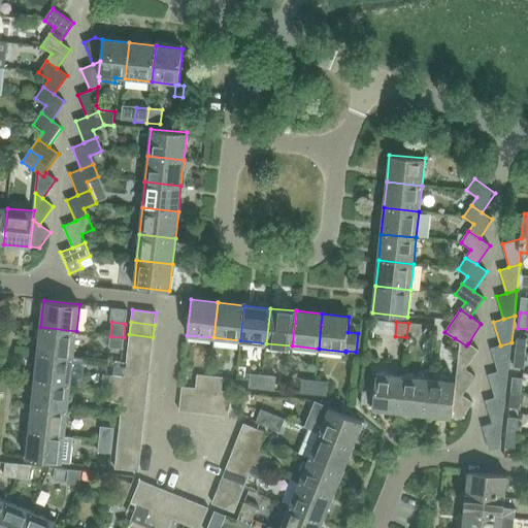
[(408,323),(406,337),(420,339),(422,325),(408,323)]
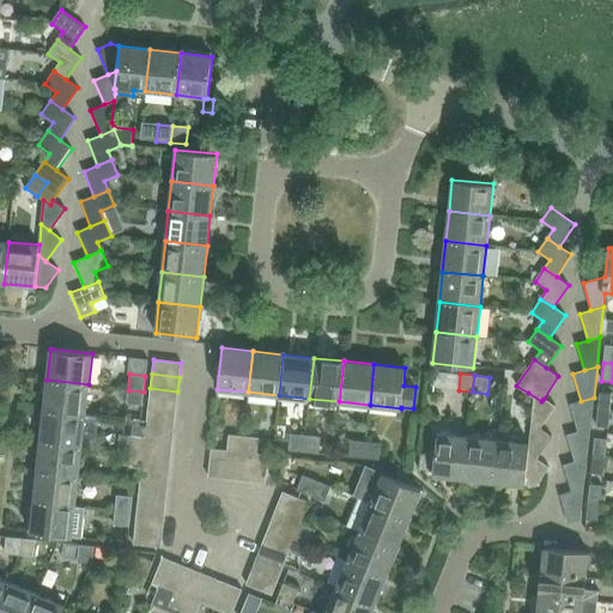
[(47,380),(43,411),(85,414),(89,384),(47,380)]
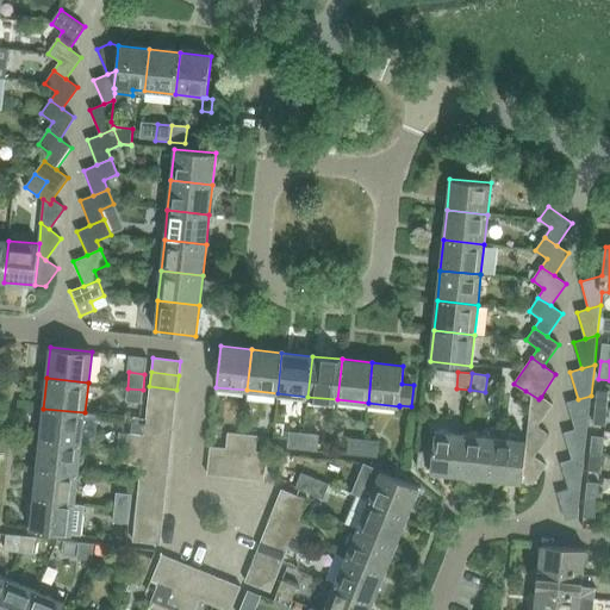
[(149,386),(148,400),(175,404),(176,390),(149,386)]
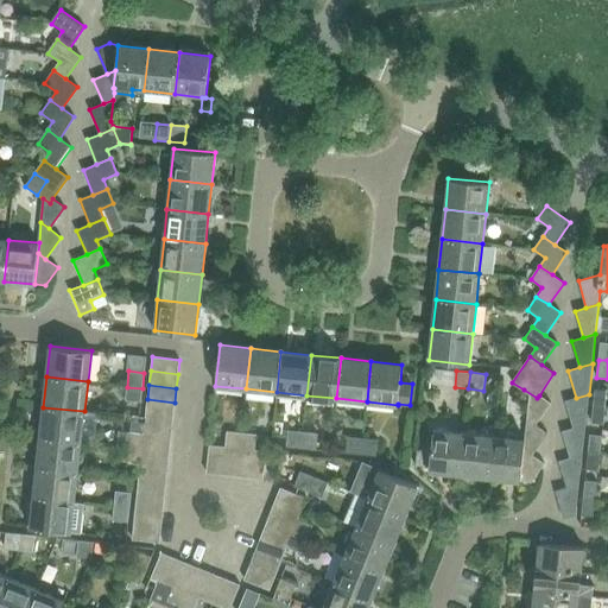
[(143,388),(127,387),(126,400),(138,401),(138,400),(143,401),(143,388)]
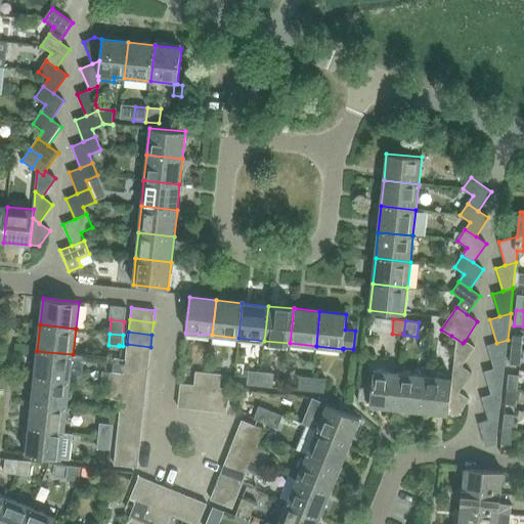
[(513,335),(512,349),(522,350),(523,336),(513,335)]
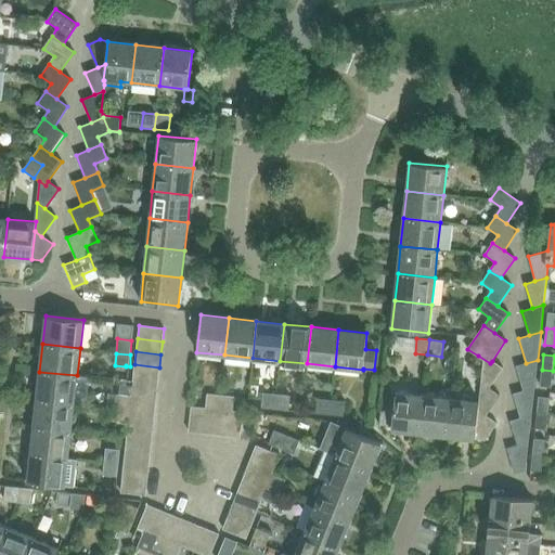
[(482,372),(481,383),(489,388),(503,368),(492,361),(490,363),(478,356),(478,357),(483,361),(482,372)]
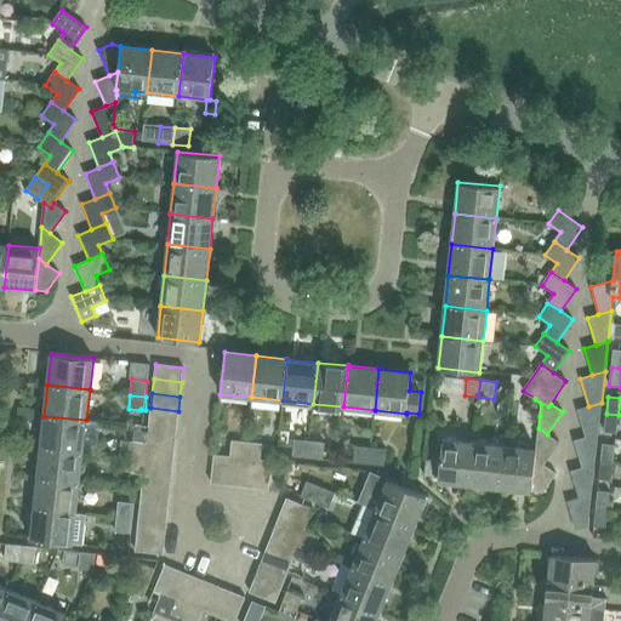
[(577,409),(586,437),(598,433),(602,403),(588,406),(577,409)]
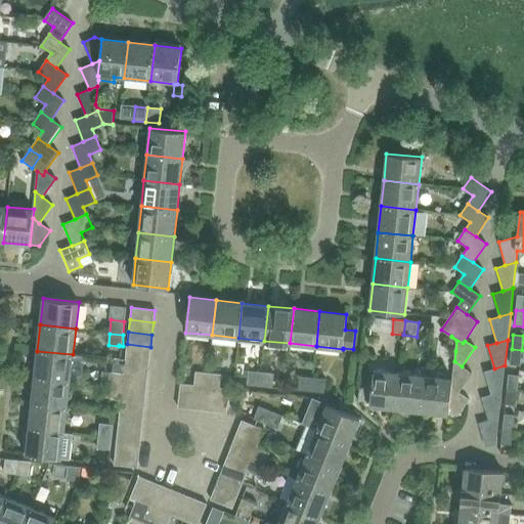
[(127,346),(123,346),(119,345),(119,346),(118,358),(125,358),(126,355),(149,358),(150,347),(127,344),(127,346)]
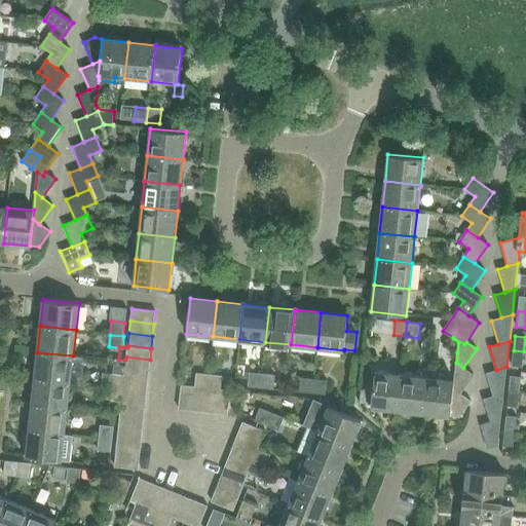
[(524,351),(514,350),(512,367),(522,368),(524,351)]
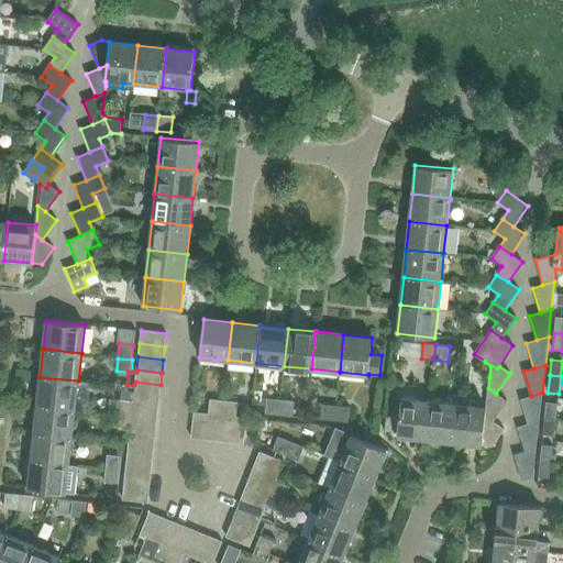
[(40,377),(37,405),(75,409),(78,381),(40,377)]
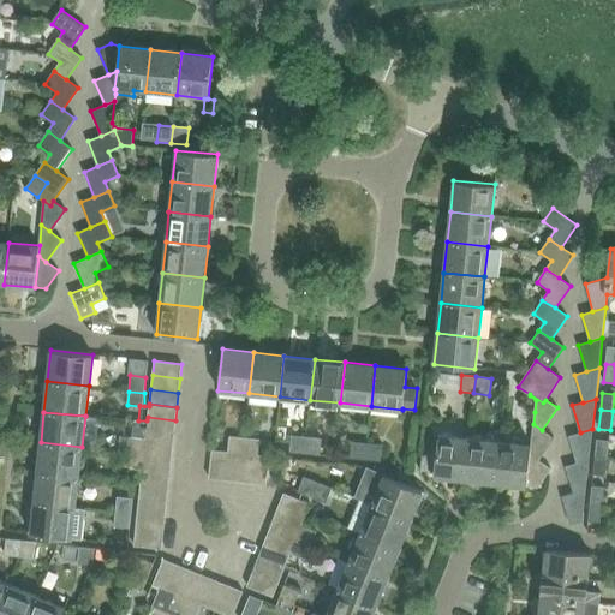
[(148,417),(147,421),(145,433),(174,435),(175,421),(148,417)]
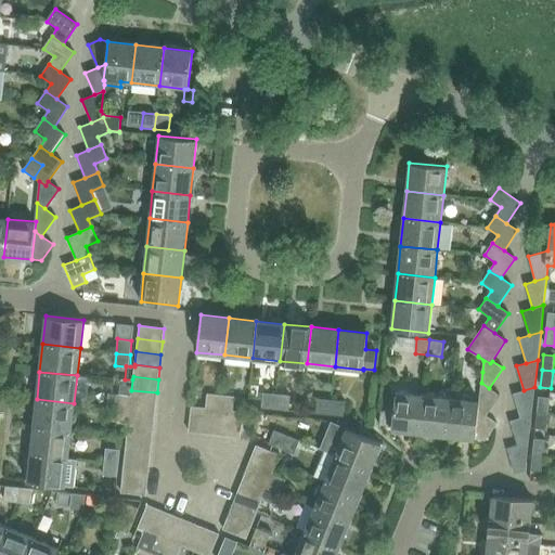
[(479,401),(478,411),(486,415),(500,396),(489,388),(481,383),(479,401)]
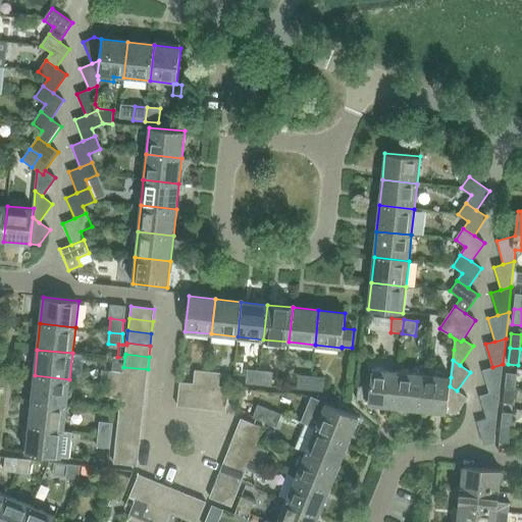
[(482,370),(489,393),(500,389),(503,364),(492,367),(482,370)]
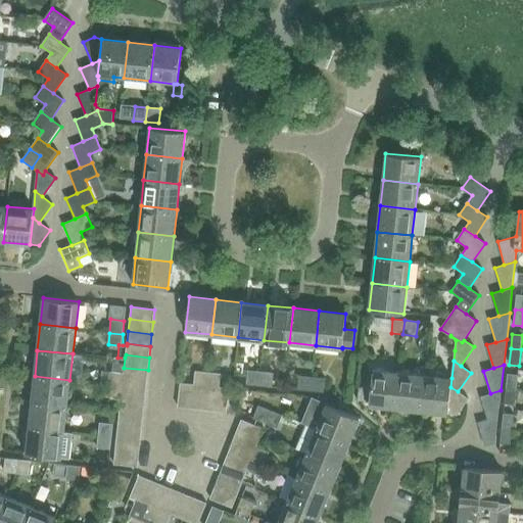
[(124,368),(124,373),(123,379),(146,382),(148,370),(124,368)]
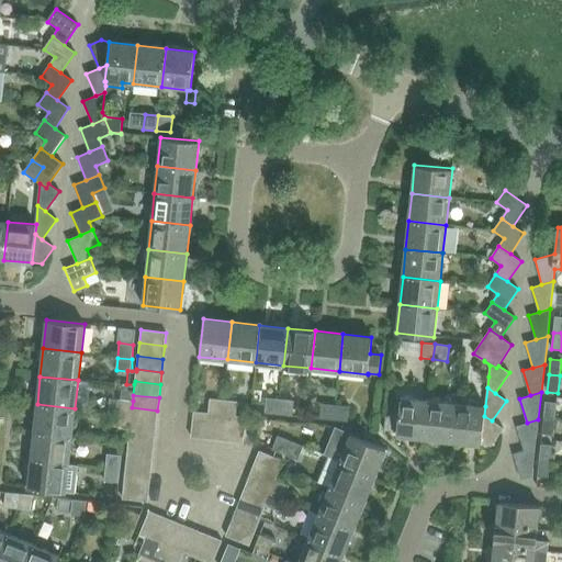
[(396,436),(425,438),(429,400),(401,396),(398,415),(384,415),(383,428),(396,429),(396,436)]
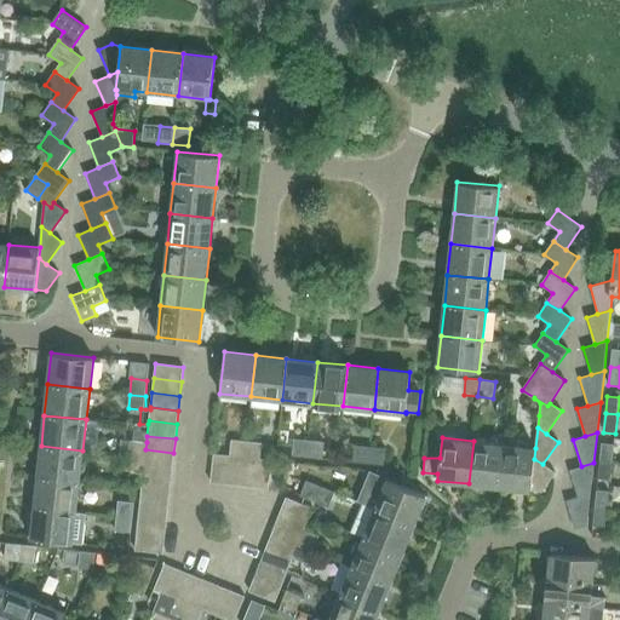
[(131,440),(130,455),(144,458),(145,449),(147,442),(131,440)]
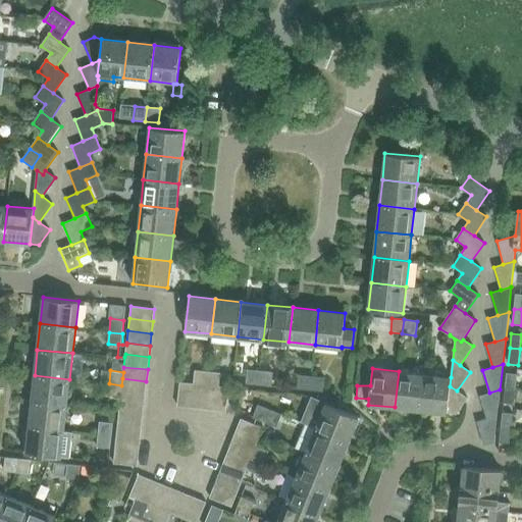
[(203,384),(205,384),(206,372),(195,370),(193,383),(203,384)]
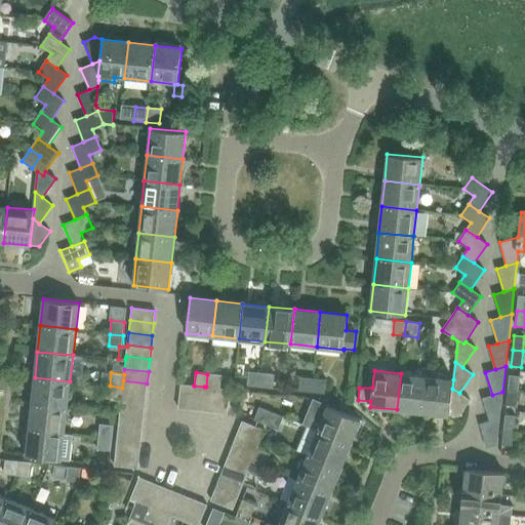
[(247,386),(259,388),(261,373),(249,372),(247,386)]
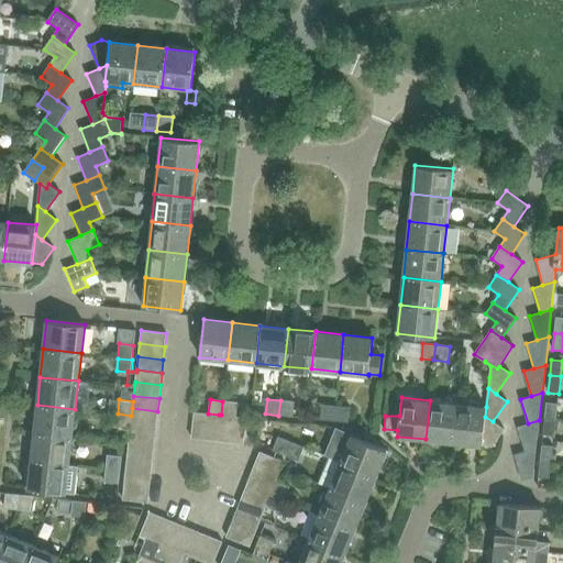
[(280,400),(278,416),(293,417),(295,401),(280,400)]
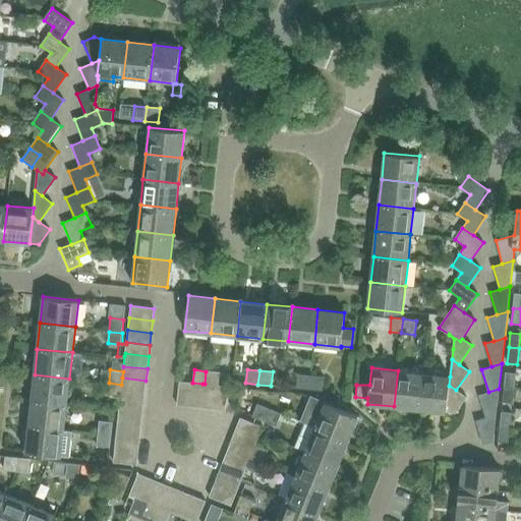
[(394,406),(419,409),(423,373),(398,370),(394,406)]
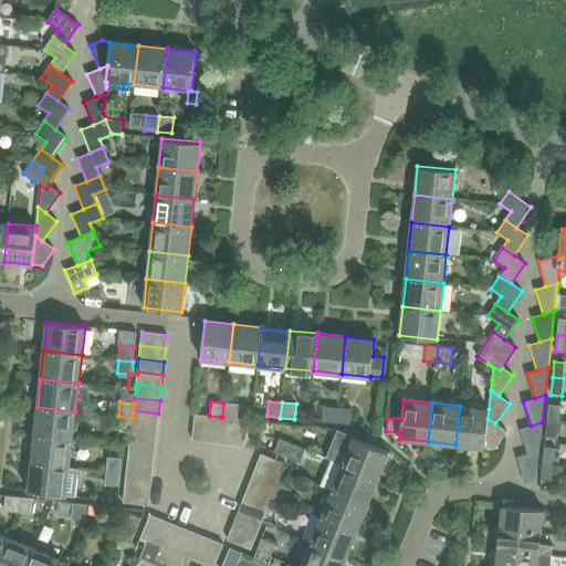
[(233,418),(230,444),(244,446),(247,420),(238,419),(239,405),(223,404),(222,417),(233,418)]
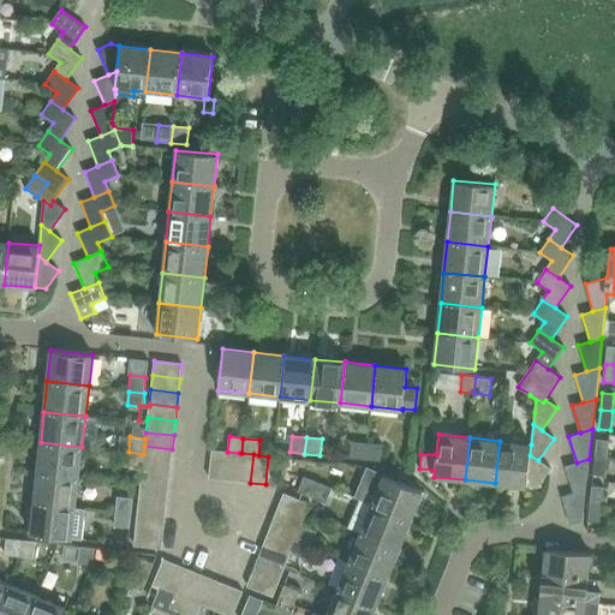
[(597,440),(595,457),(608,458),(609,441),(597,440)]
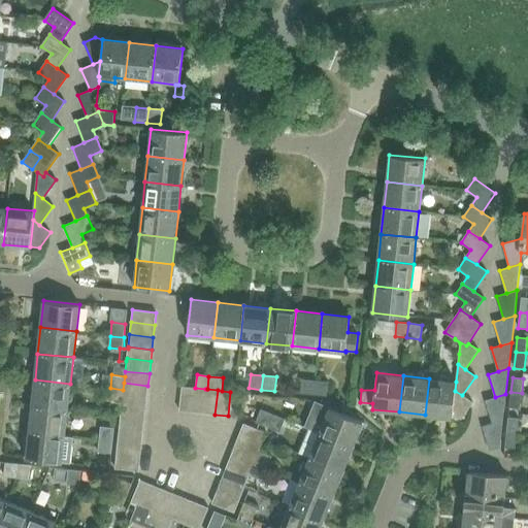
[(453,418),(455,391),(456,382),(429,378),(425,415),(453,418)]
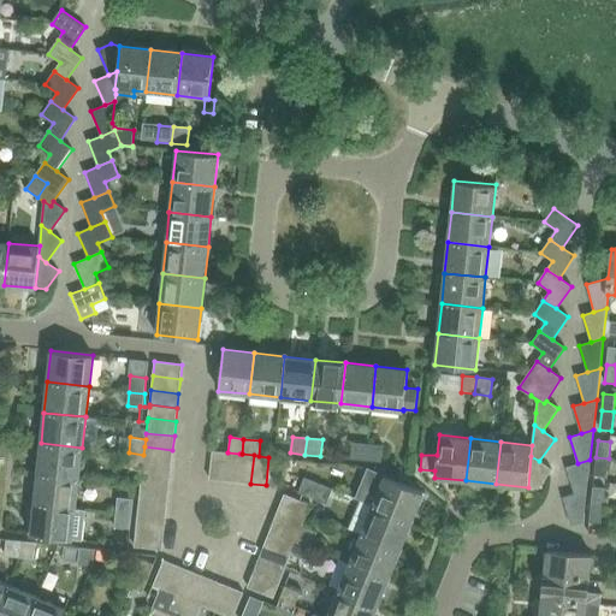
[(41,443),(37,473),(78,478),(82,448),(41,443)]
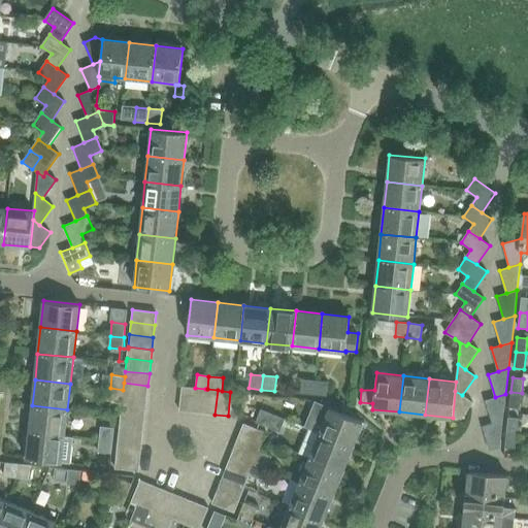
[(301,394),(314,395),(316,381),(302,380),(301,394)]
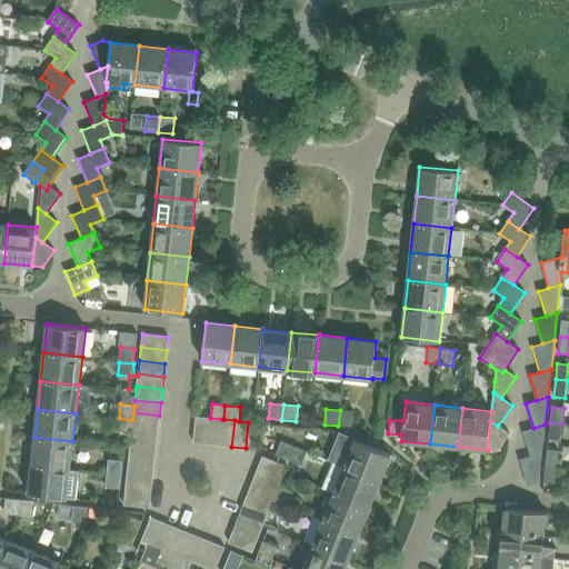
[(340,410),(338,426),(352,427),(353,411),(340,410)]
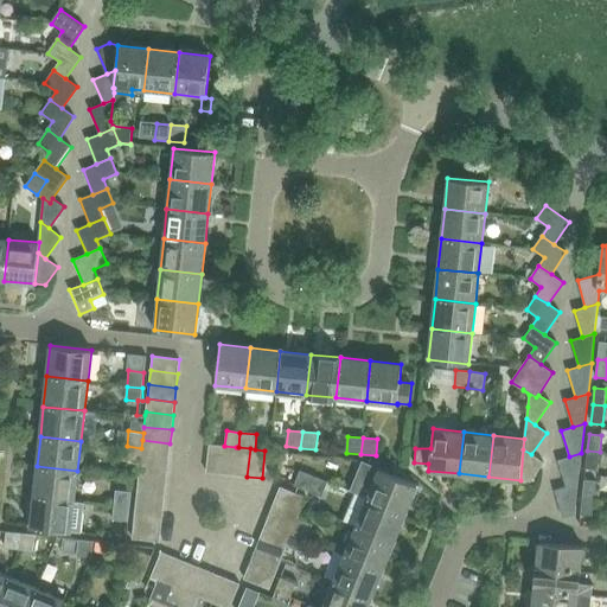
[(142,440),(141,448),(141,454),(168,457),(170,443),(142,440)]
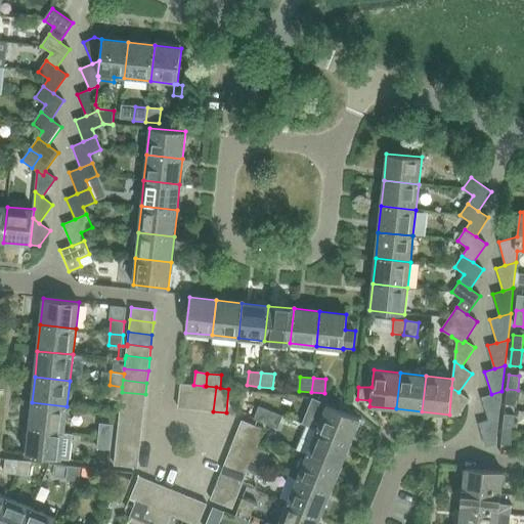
[(178,407),(189,408),(191,385),(180,384),(178,407)]
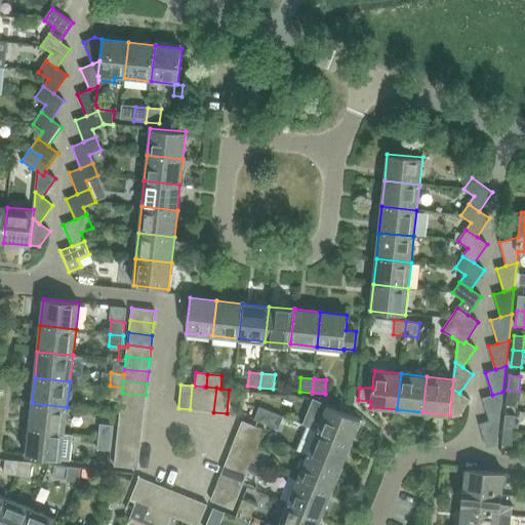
[(121,400),(121,405),(145,407),(146,395),(122,393),(122,388),(110,386),(108,398),(121,400)]
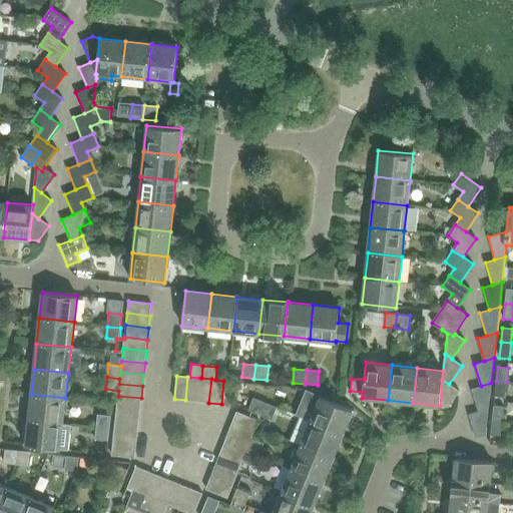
[(185,400),(197,402),(199,378),(189,377),(187,377),(185,400)]
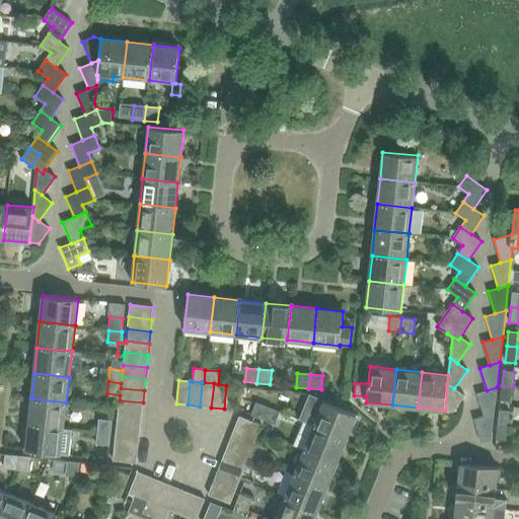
[(200,406),(211,408),(214,383),(204,382),(202,382),(200,406)]
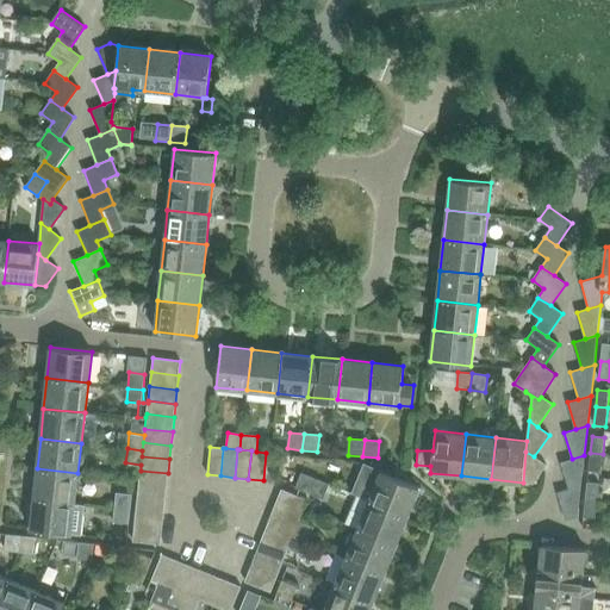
[(526,452),(523,483),(533,484),(546,465),(534,456),(526,452)]
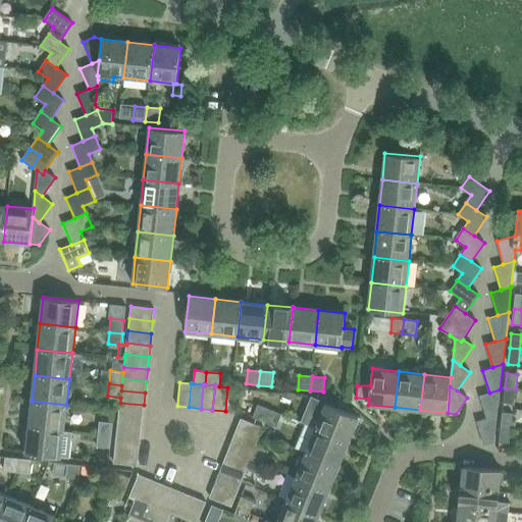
[(516,388),(505,387),(504,403),(514,405),(516,388)]
